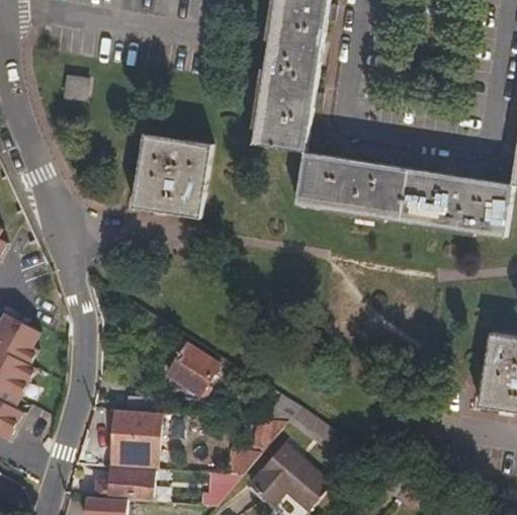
[(300,150),(325,0),(272,0),(249,142),(300,150)]
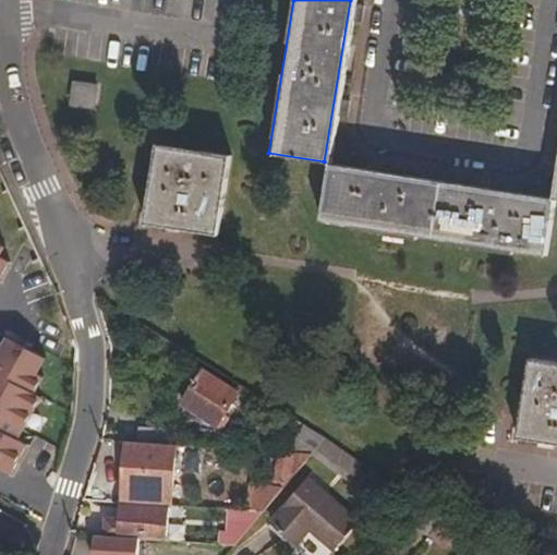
[(87,108),(91,82),(67,80),(64,105),(87,108)]
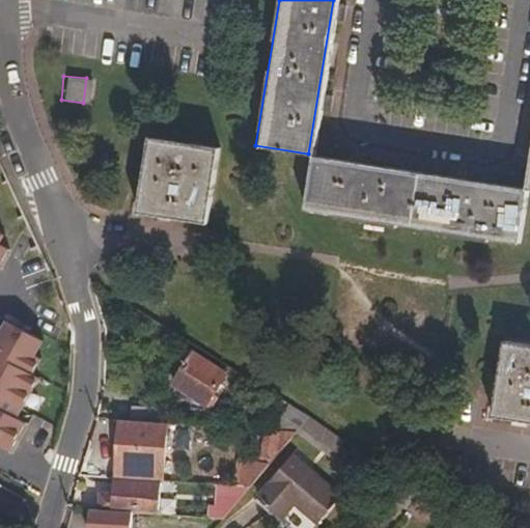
[(203,223),(216,147),(145,136),(134,211),(203,223)]
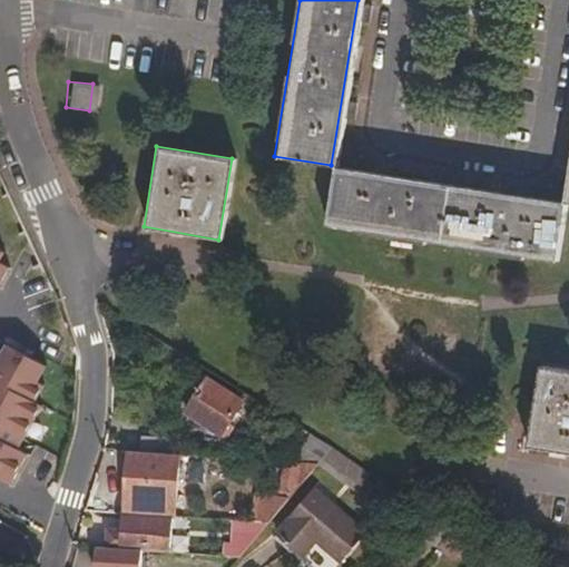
[(555,263),(563,203),(331,165),(321,225),(555,263)]
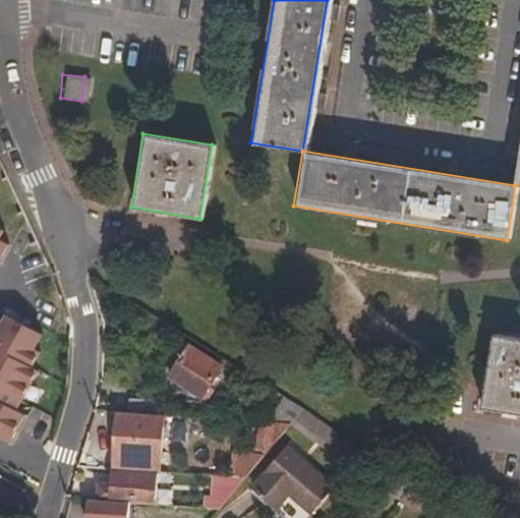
[(0,441),(6,445),(22,416),(14,412),(36,373),(30,370),(38,355),(32,352),(40,337),(5,319),(0,328),(0,441)]
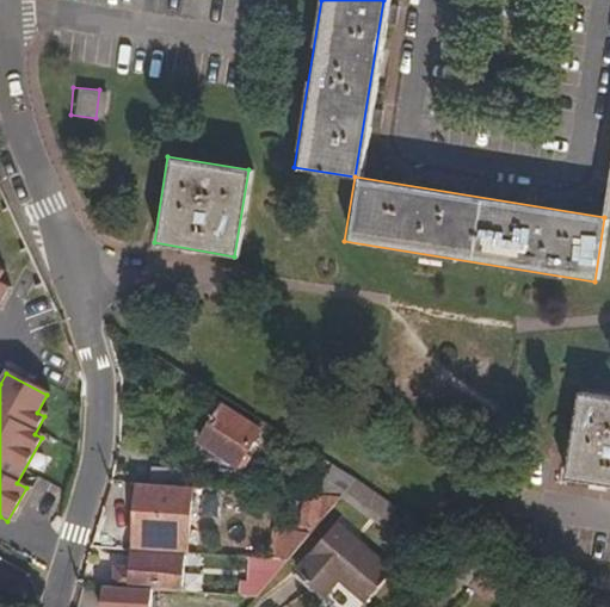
[(609,485),(609,395),(580,390),(564,478),(609,485)]
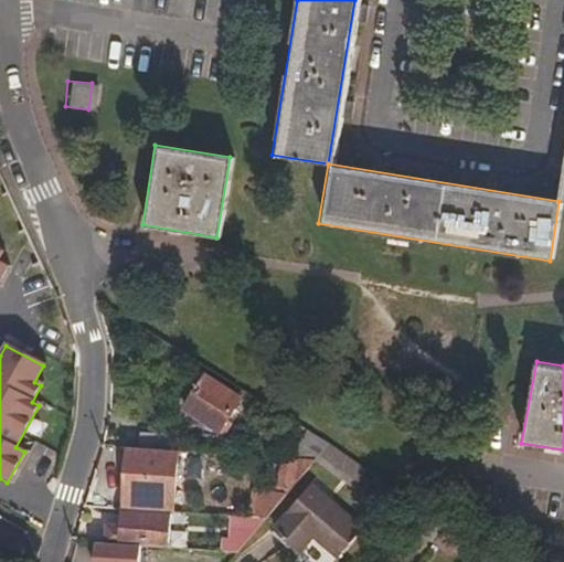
[(225,423),(238,401),(204,378),(182,413),(205,426),(194,443),(219,443),(230,426),(225,423)]
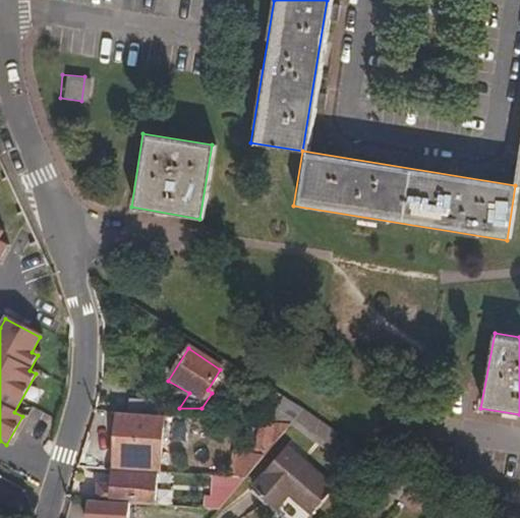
[(157,417),(157,400),(128,398),(127,415),(157,417)]
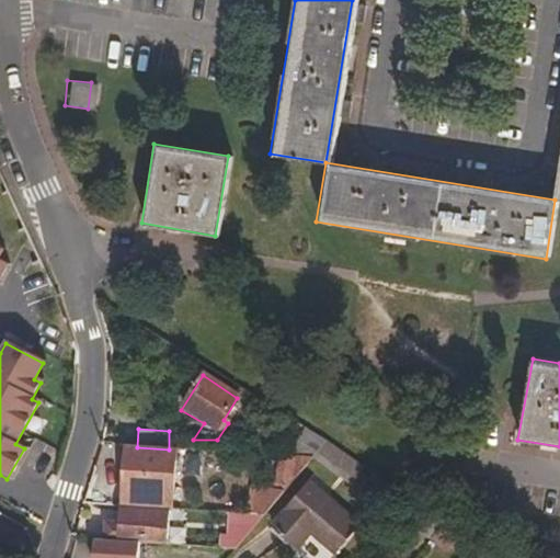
[(312,460),(324,445),(304,431),(282,458),(296,459),(312,460)]
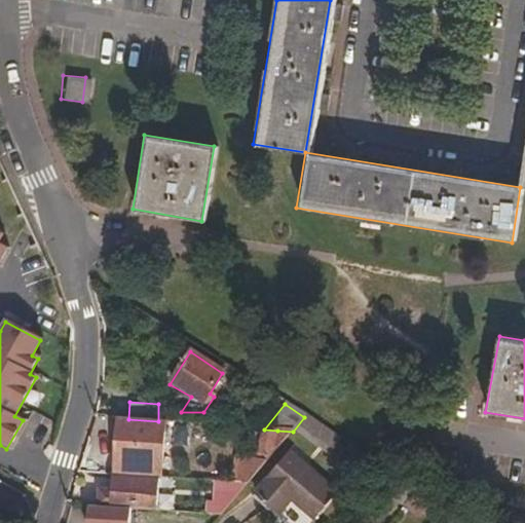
[(340,441),(304,417),(293,432),(291,434),(328,459),(340,441)]
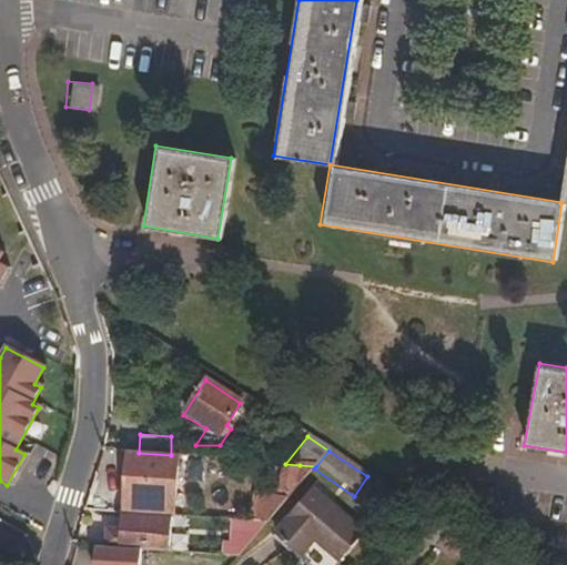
[(139,453),(127,452),(124,512),(149,512),(149,506),(174,506),(182,501),(169,500),(170,492),(171,455),(139,453)]
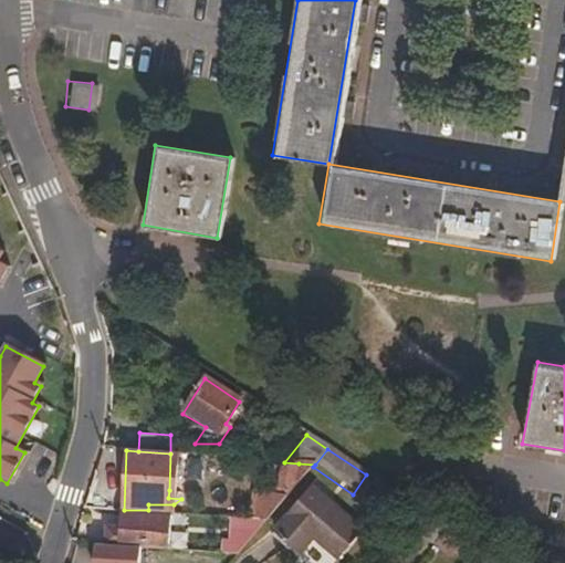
[(313,467),(315,465),(299,464),(270,496),(260,494),(259,500),(252,500),(248,523),(249,523),(264,524),(313,467)]
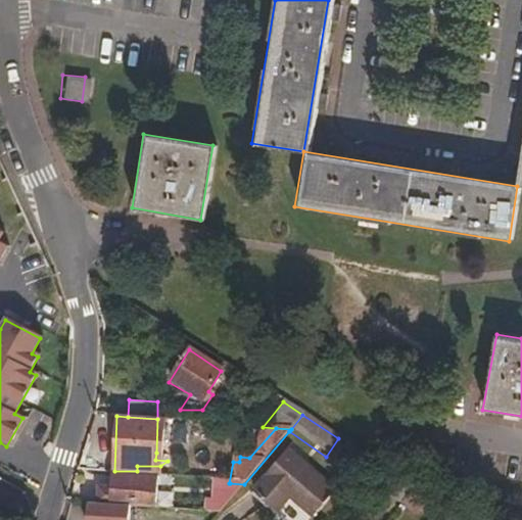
[(333,490),(285,453),(251,494),(277,515),(289,501),(311,518),(333,490)]
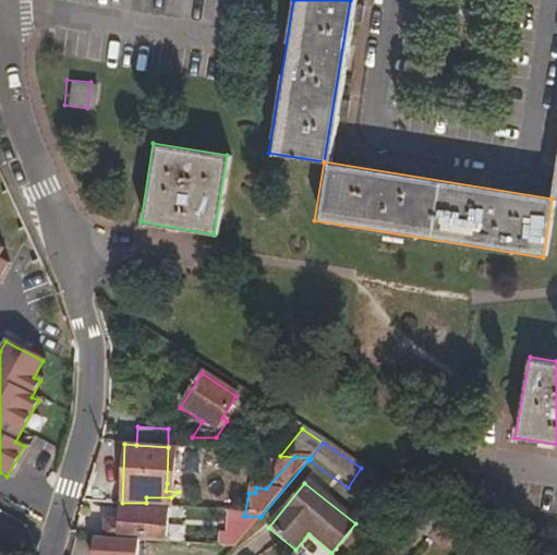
[(423,539),(438,519),(412,502),(398,522),(423,540),(423,539)]
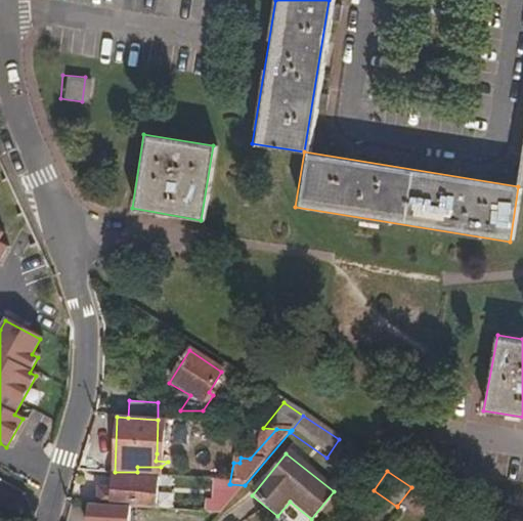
[(155,511),(157,478),(115,475),(114,491),(98,490),(97,507),(129,510),(155,511)]
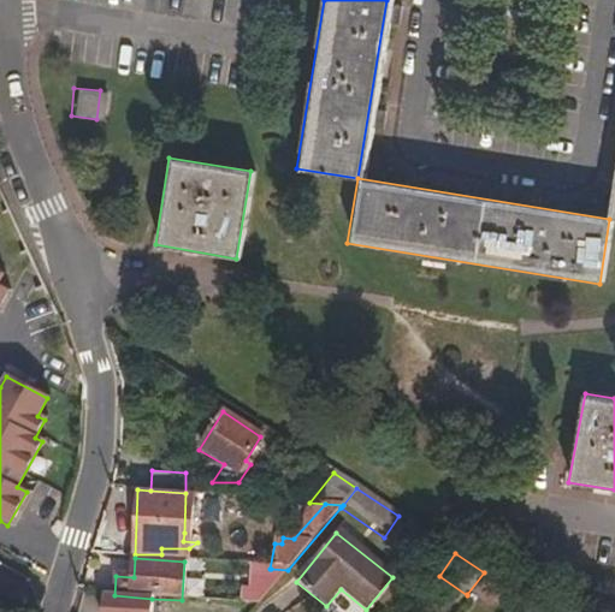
[(276,583),(288,570),(271,569),(276,583)]
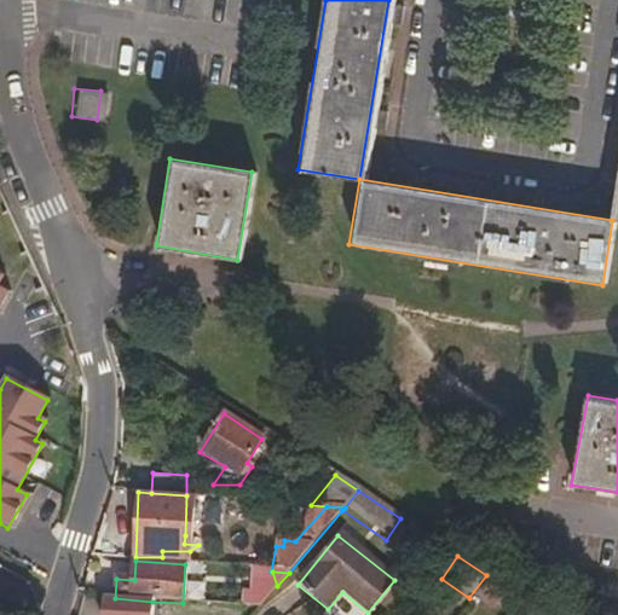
[(270,596),(258,609),(261,614),(278,598),(295,578),(290,573),(270,596)]
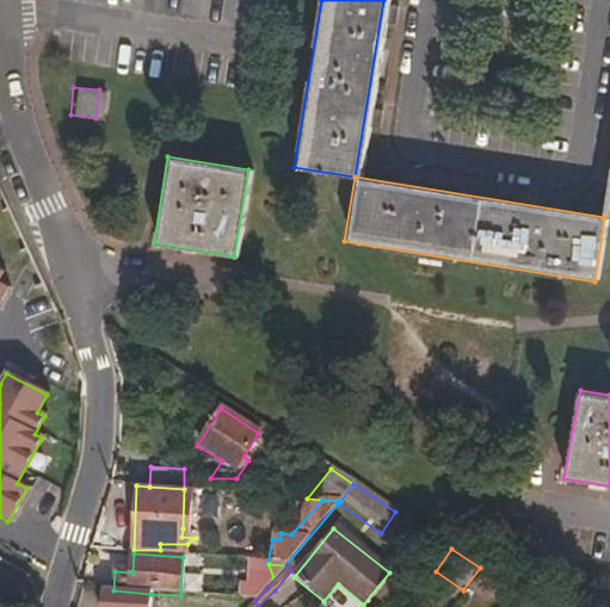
[(486,605),(503,583),(480,568),(463,589),(486,605)]
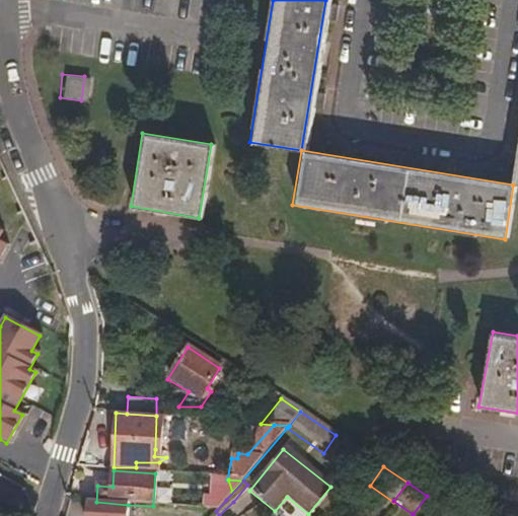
[(203,510),(216,511),(226,500),(203,498),(203,510)]
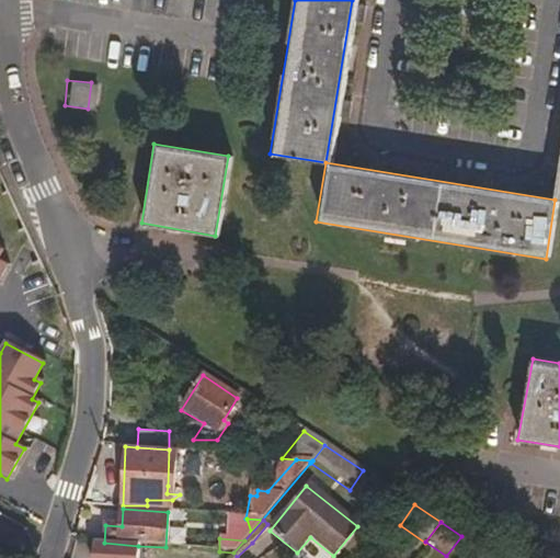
[(137,557),(138,546),(104,543),(94,543),(92,557),(137,557)]
